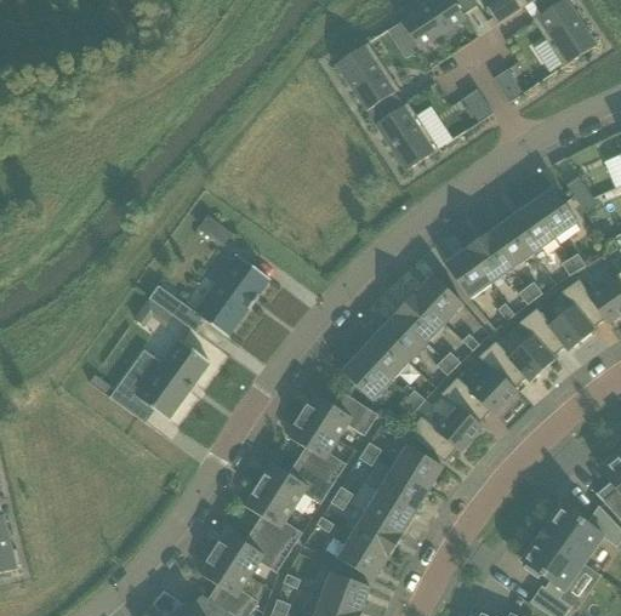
[(429,0),(400,20),(402,21),(420,49),(466,17),(463,13),(477,4),(474,0),(429,0)]
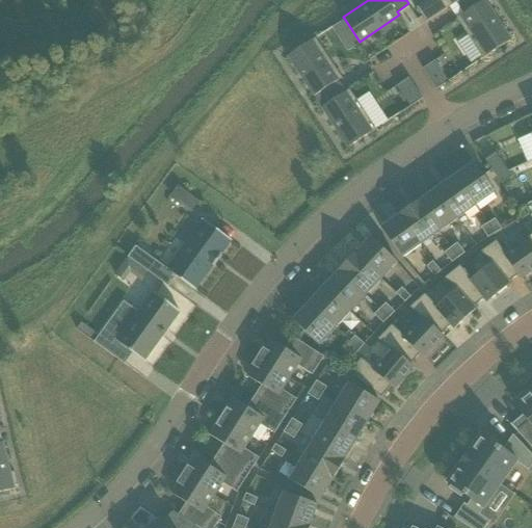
[(424,0),(417,5),(426,20),(455,0),(457,0),(463,11),(480,0),(424,0)]
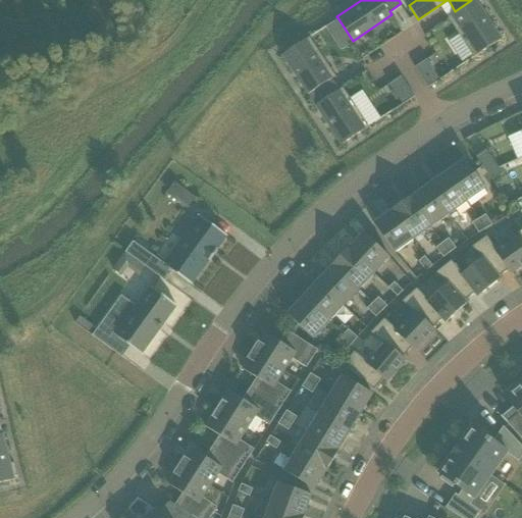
[(455,11),(449,15),(474,54),(502,37),(477,0),(471,0),(455,11)]
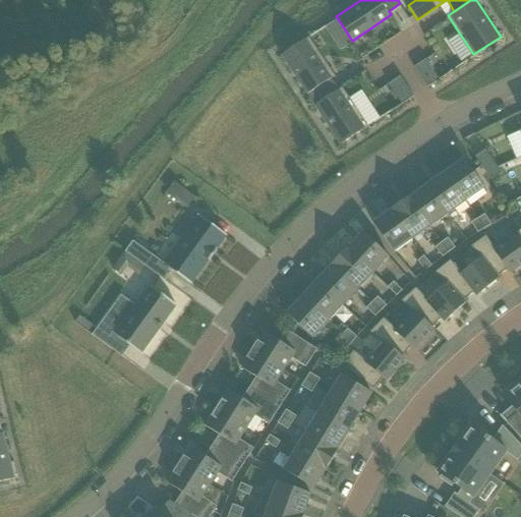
[(335,73),(309,35),(282,52),(314,103),(339,87),(331,75),(335,73)]
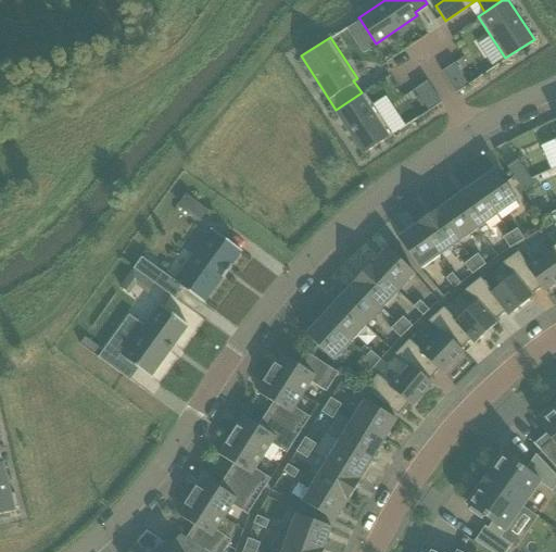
[(442,69),(456,90),(469,82),(455,61),(442,69)]
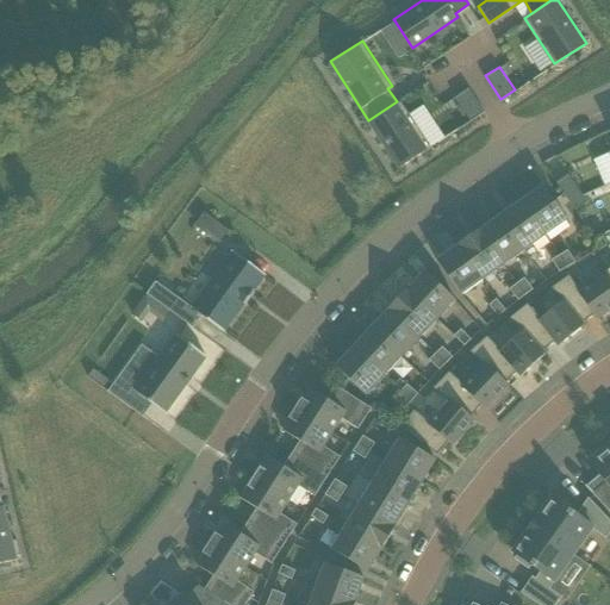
[(455,95),(471,119),(485,110),(468,86),(455,95)]
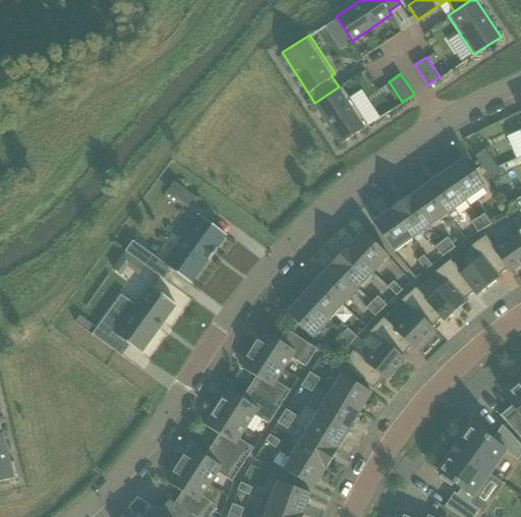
[(341,141),(368,124),(342,84),(339,87),(314,103),(341,141)]
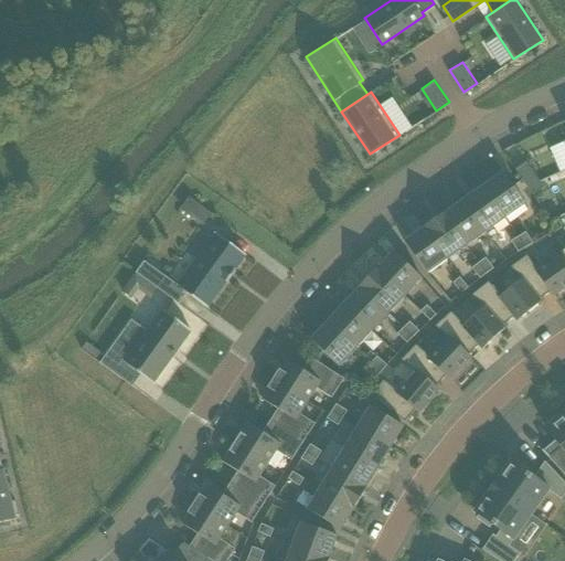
[(533,192),(544,184),(526,159),(515,167),(533,192)]
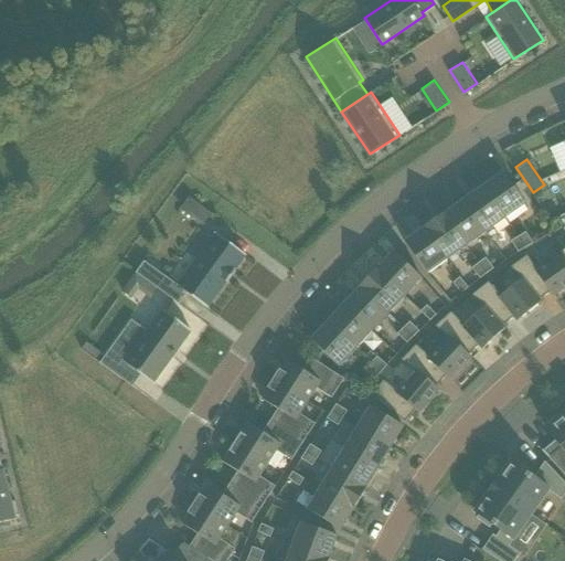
[(483,183),(505,215),(525,201),(503,170),(483,183)]
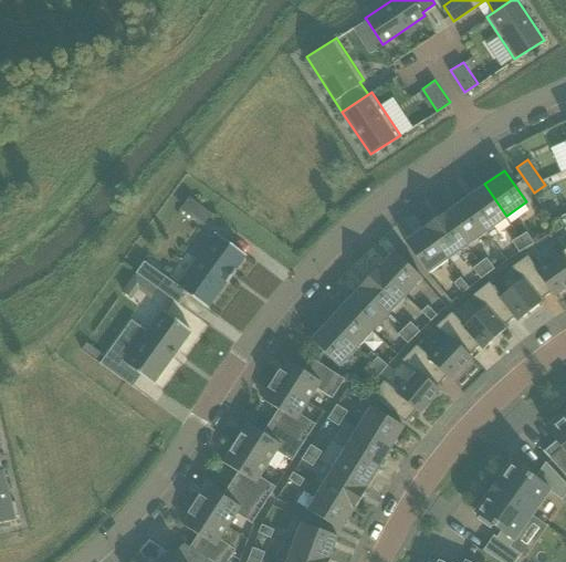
[(486,229),(506,216),(484,184),(464,198),(486,229)]
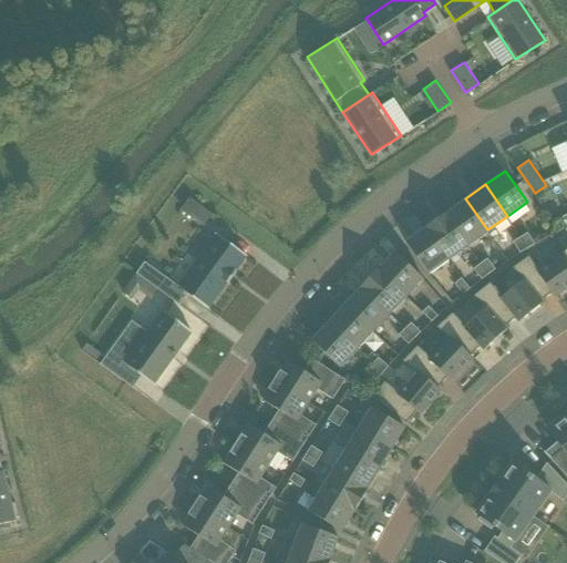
[(446,211),(445,212),(468,244),(487,229),(465,198),(446,212),(446,211)]
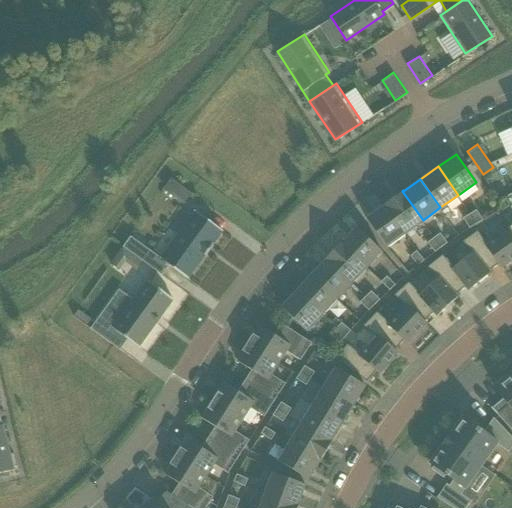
[(184,185),(177,196),(184,201),(192,191),(184,185)]
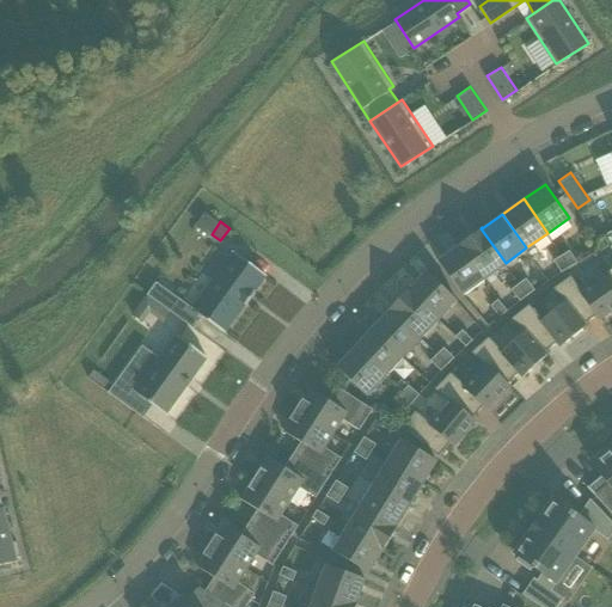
[(481,228),(459,243),(484,277),(506,263),(481,228)]
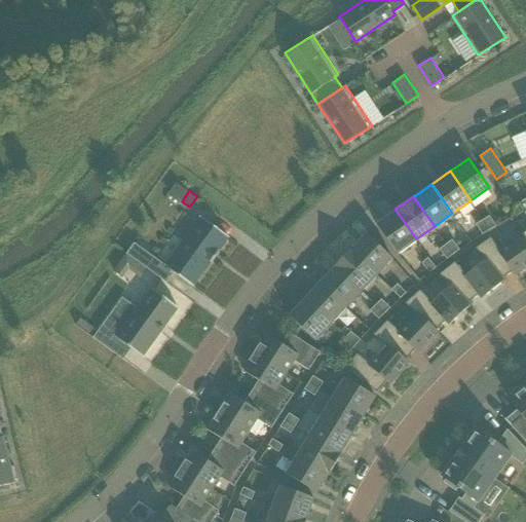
[(398,252),(416,238),(395,209),(395,210),(376,223),(398,252)]
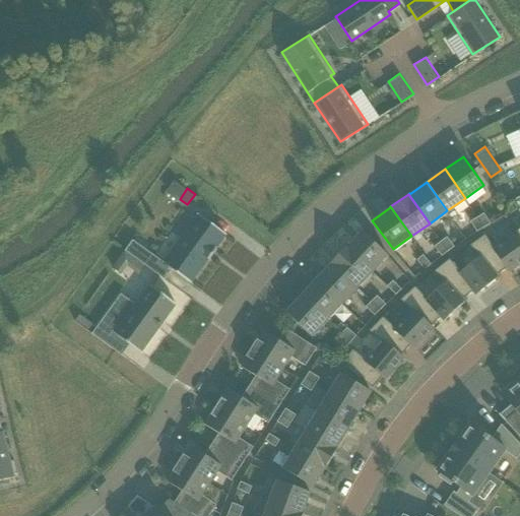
[(165,277),(172,266),(192,280),(208,257),(209,258),(217,246),(216,246),(226,232),(198,211),(163,259),(152,252),(144,263),(165,277)]
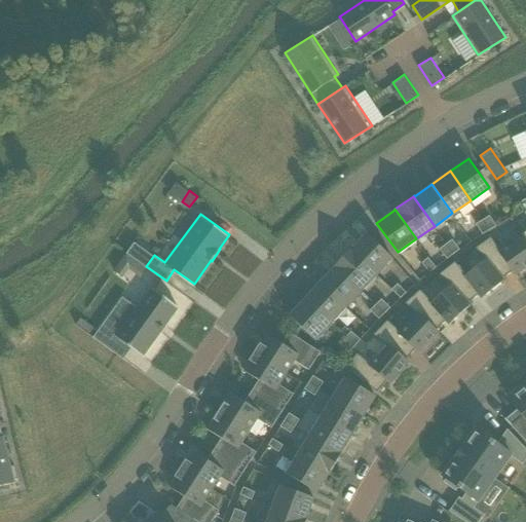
[(483,218),(489,228),(496,224),(489,214),(483,218)]
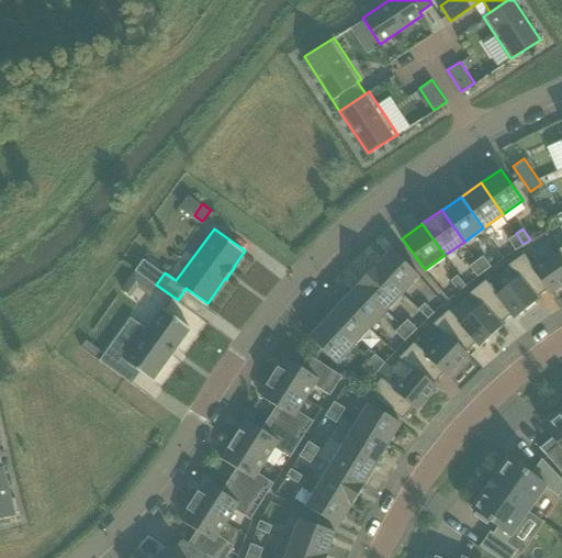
[(534,240),(539,248),(551,241),(544,232),(534,240)]
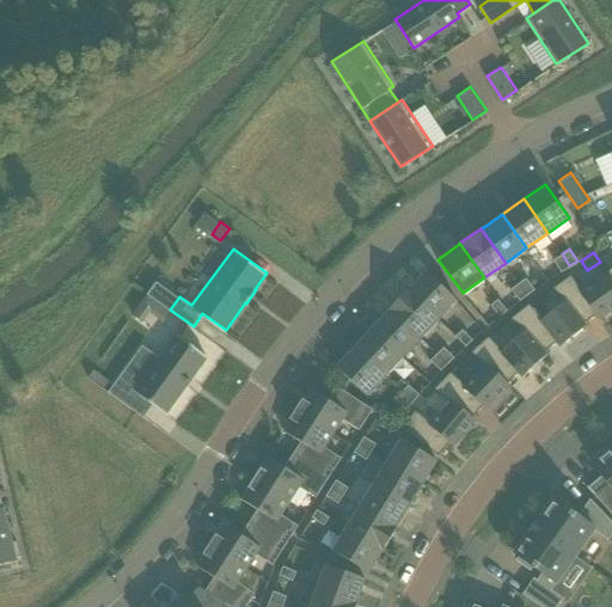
[(569,265),(562,253),(554,258),(561,270),(569,265)]
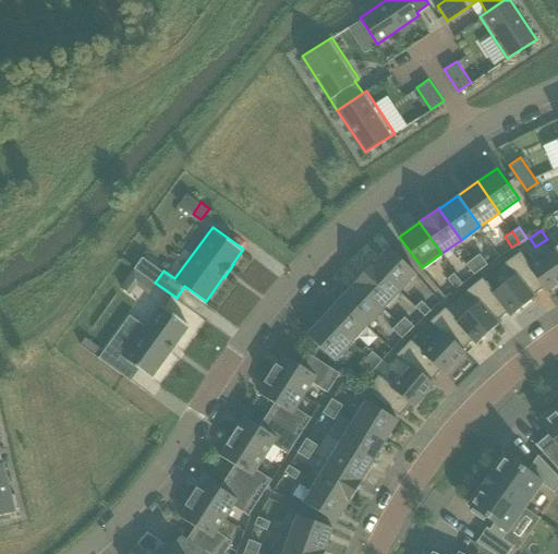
[(372,263),(400,290),(416,272),(389,245),(373,263),(372,263)]
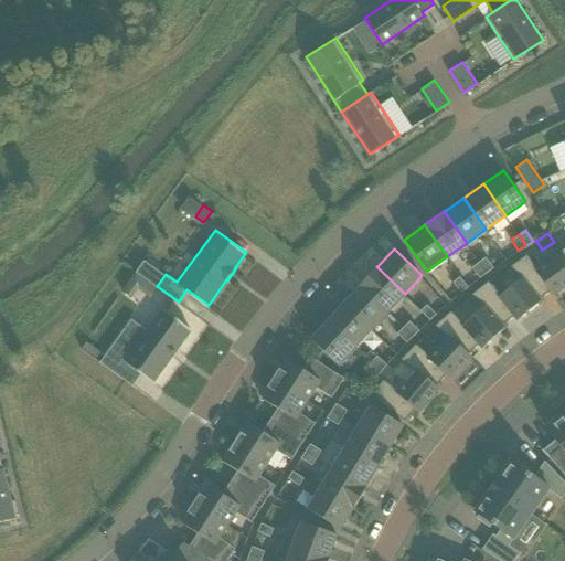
[(528,253),(511,264),(521,277),(522,276),(540,297),(550,289),(553,294),(564,285),(564,256),(562,252),(537,268),(528,253)]
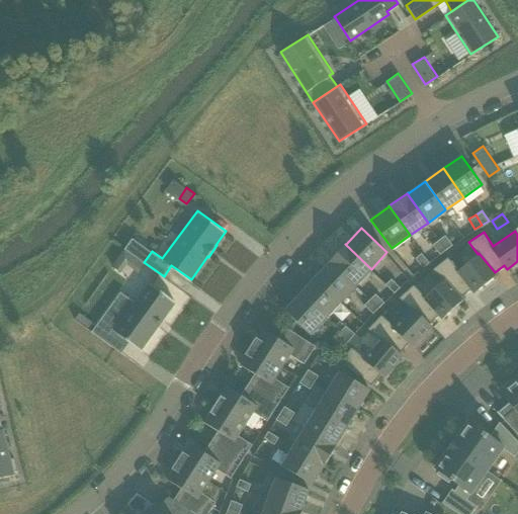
[(439,239),(446,248),(452,243),(445,234),(439,239)]
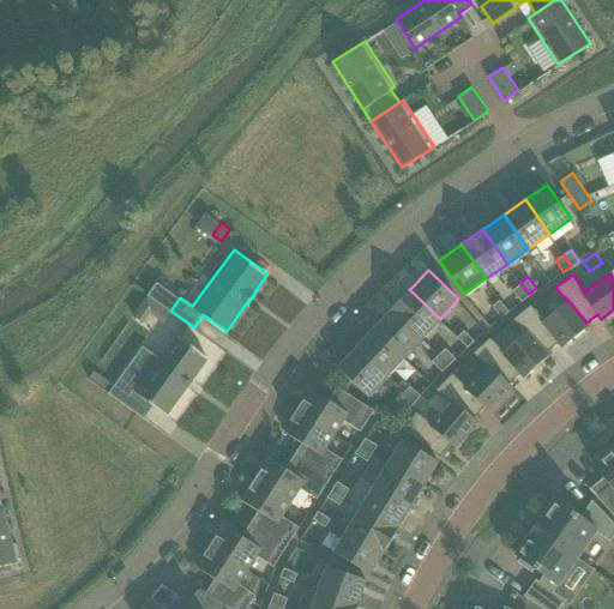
[(529,294),(521,283),(512,288),(522,300),(529,294)]
